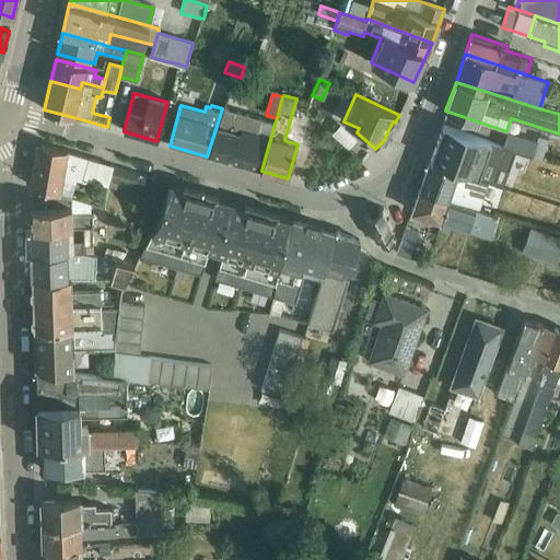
[(222,108),(207,156),(228,162),(228,160),(232,161),(231,163),(261,171),(275,124),(222,108)]
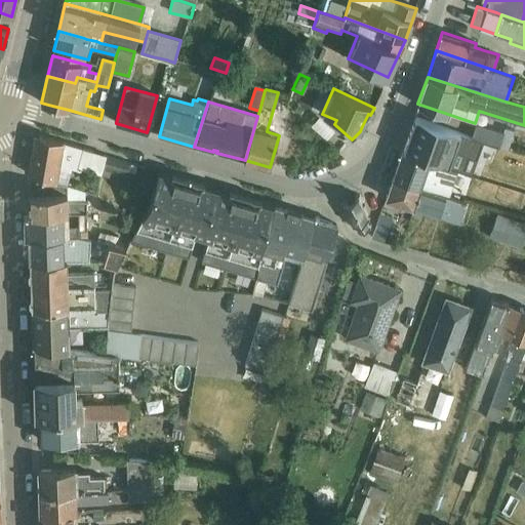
[(403,149),(402,149),(458,168),(470,172),(481,138),(471,135),(414,116),(413,118),(406,138),(403,149)]
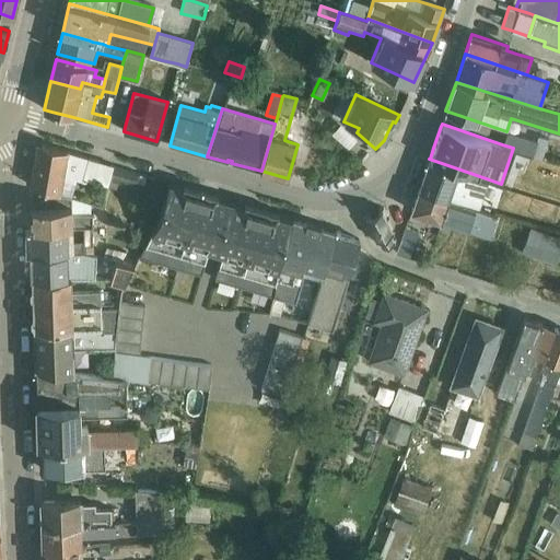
[(502,144),(513,148),(529,153),(541,158),(546,144),(506,131),(502,144)]
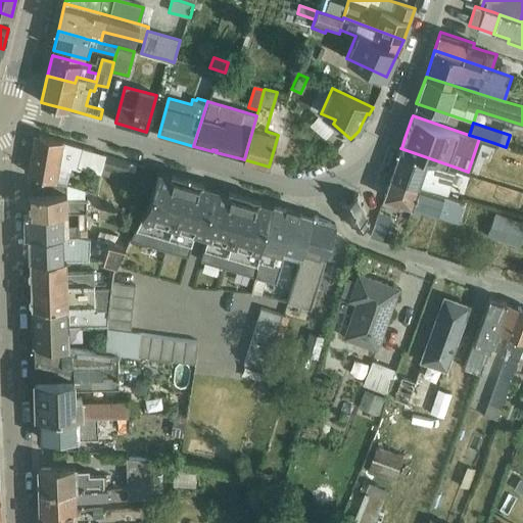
[(100,173),(104,155),(55,140),(40,136),(34,139),(28,174),(36,177),(65,184),(70,167),(78,169),(79,167),(100,173)]
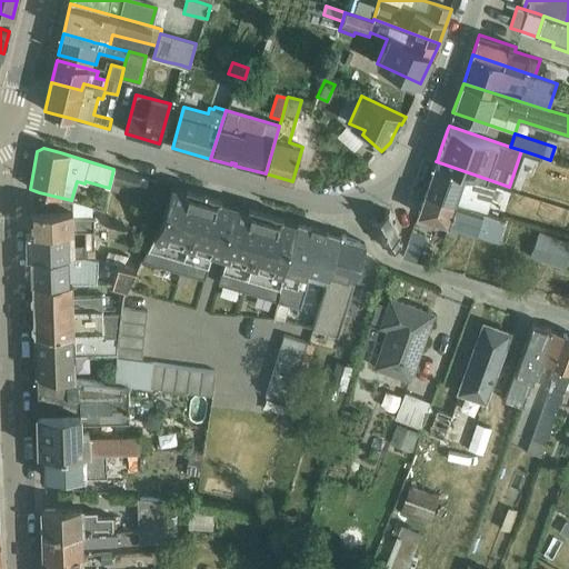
[(425,192),(455,202),(487,211),(497,182),(436,161),(431,173),(425,192)]
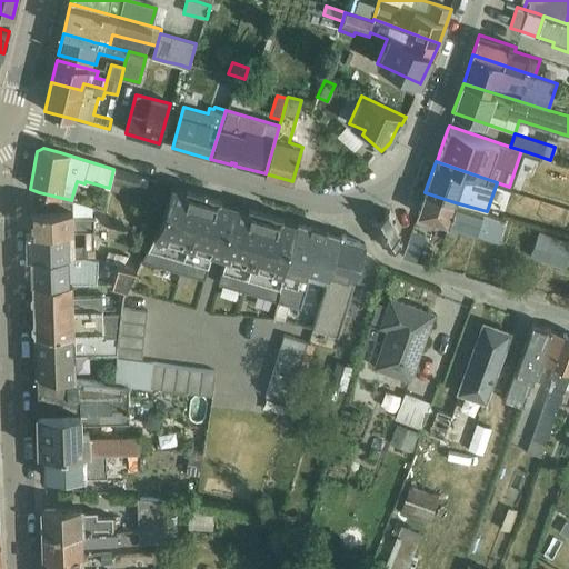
[(565,183),(568,169),(532,161),(529,175),(565,183)]
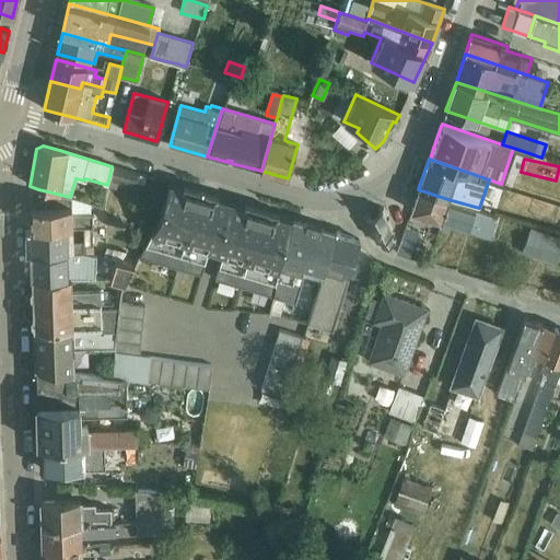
[(112,166),(107,185),(107,187),(116,190),(118,183),(135,187),(139,174),(112,166)]
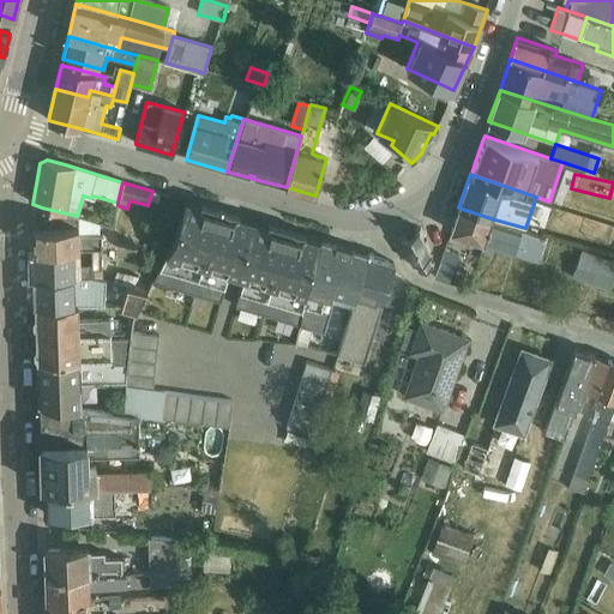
[(185,202),(154,282),(167,286),(221,301),(227,275),(244,281),(236,307),(299,325),(320,242),(305,238),(288,233),(275,228),(268,227),(260,224),(253,222),(246,220),(244,226),(224,221),(227,214),(200,206),(185,202)]
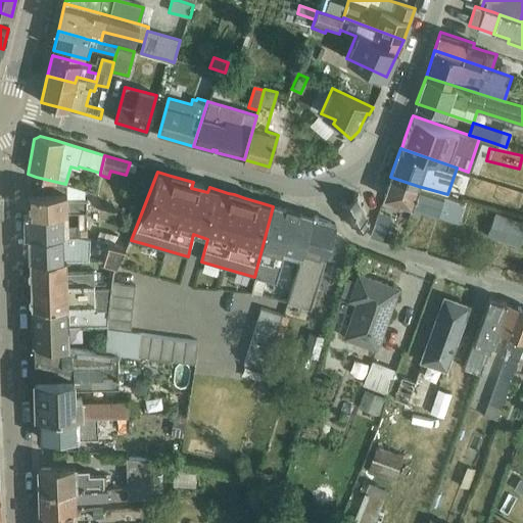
[(191,188),(207,192),(209,187),(202,185),(203,183),(172,174),(171,176),(193,182),(191,188)]
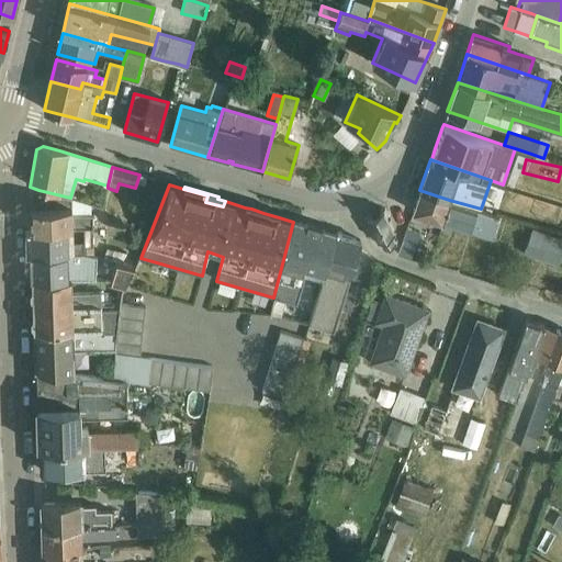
[(70,198),(38,190),(38,202),(31,202),(31,229),(66,228),(82,227),(83,237),(83,255),(93,255),(92,214),(91,214),(90,205),(70,198)]
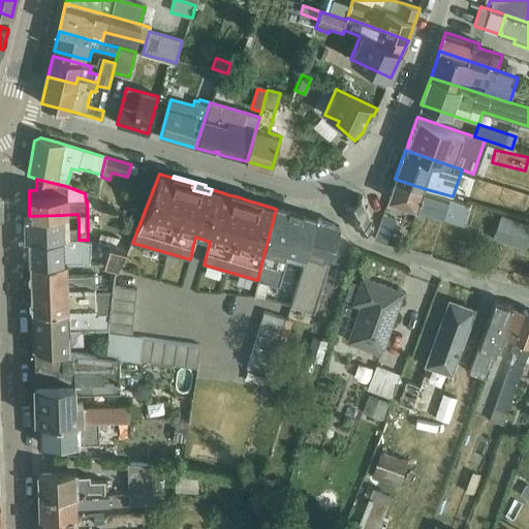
[(423,188),(395,179),(389,198),(416,208),(423,188)]
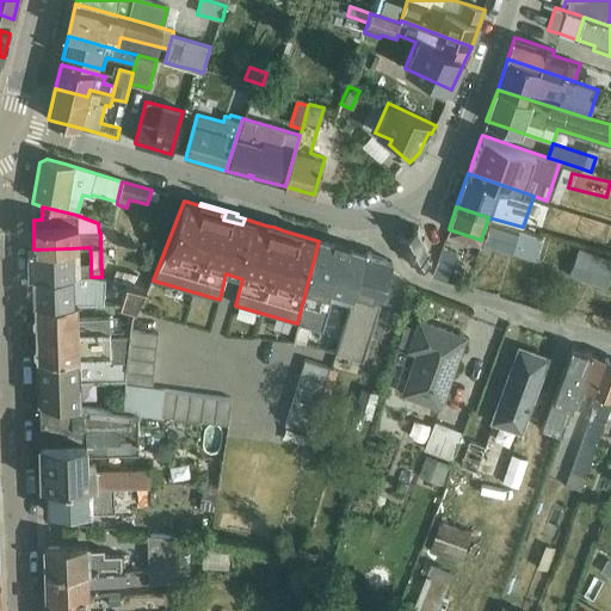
[(488,217),(481,240),(535,258),(543,235),(523,227),(488,217)]
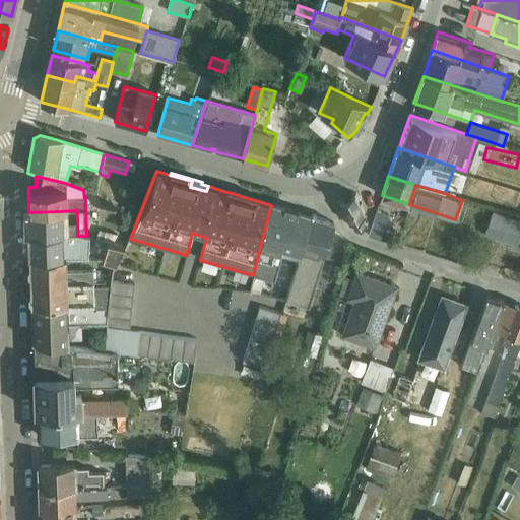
[(244,197),(258,201),(259,199),(228,189),(226,192),(233,193),(244,197)]
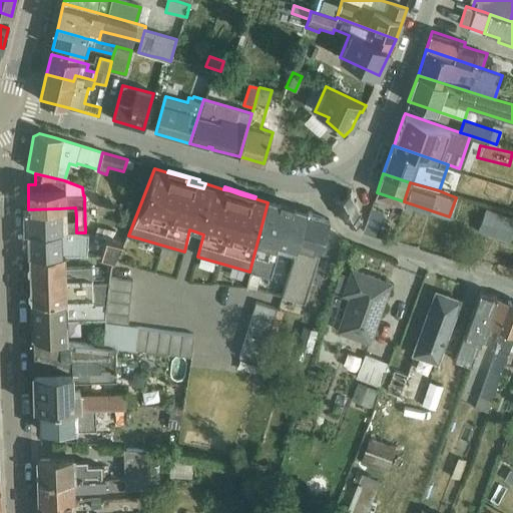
[(298,246),(308,213),(294,209),(268,202),(249,272),(245,288),(255,291),(260,275),(271,278),(278,250),(295,255),(298,246)]
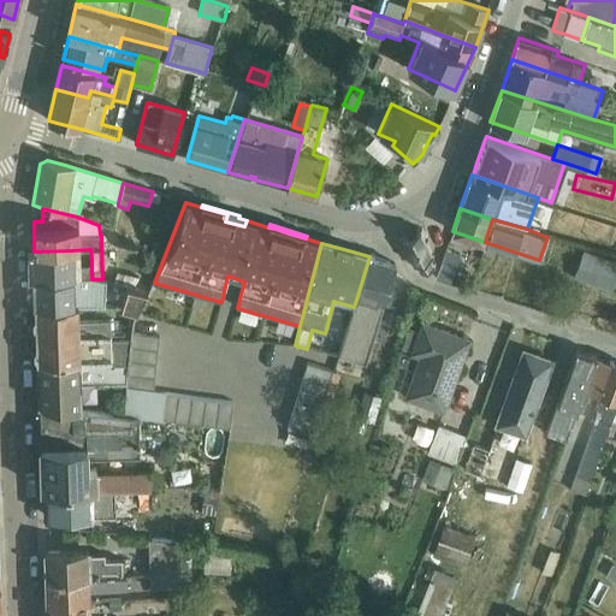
[(92,279),(92,260),(72,260),(72,250),(34,252),(35,280),(87,279),(92,279)]
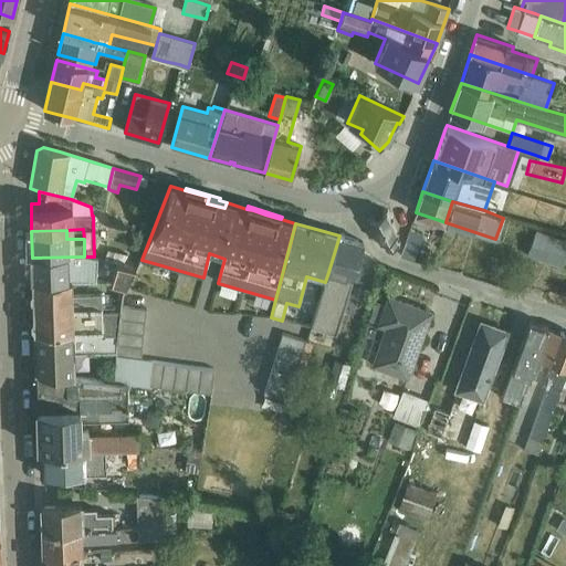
[(410,230),(401,255),(413,260),(423,263),(427,253),(417,250),(422,234),(410,230)]
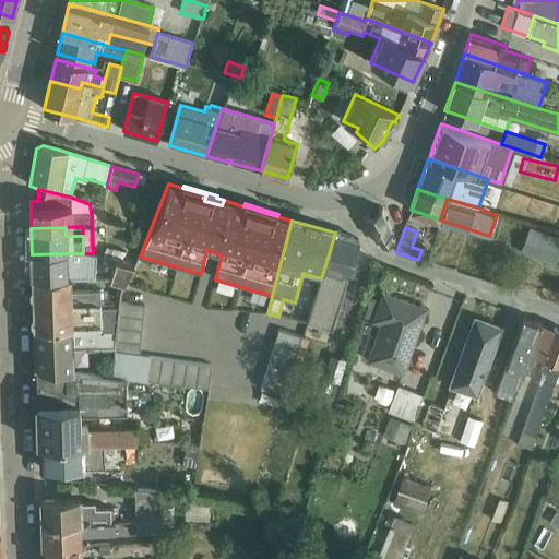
[(558,239),(528,229),(520,252),(558,264),(558,239)]
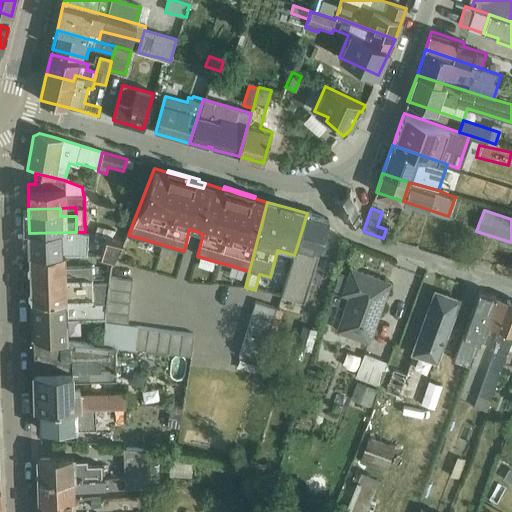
[(297,246),(294,255),(283,293),(304,300),(319,253),(328,220),(307,213),(297,246)]
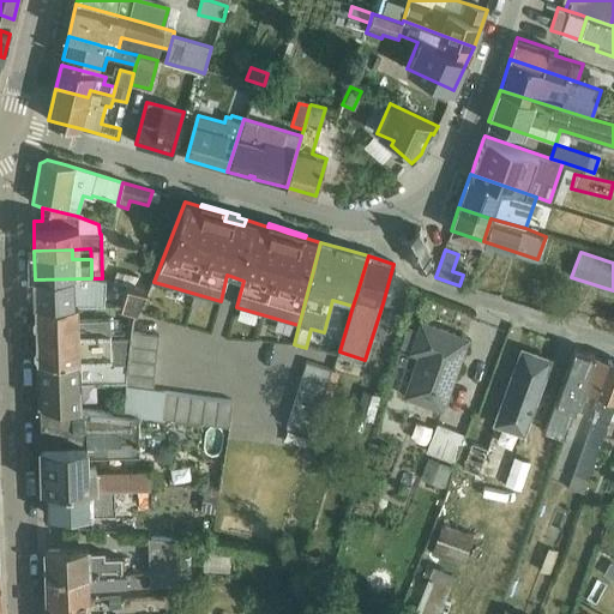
[(132,287),(133,287),(138,277),(118,271),(112,282),(127,287),(132,287)]
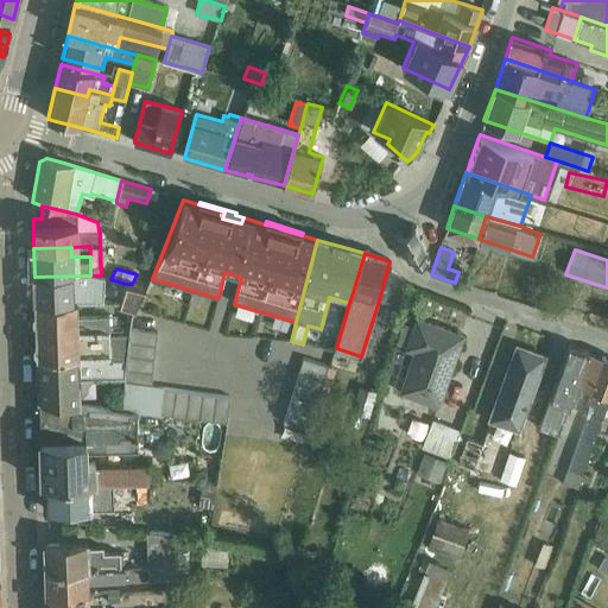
[(86,276),(35,277),(36,303),(77,304),(95,303),(119,304),(134,308),(144,287),(132,284),(131,284),(126,284),(122,293),(96,291),(95,301),(89,299),(90,276),(86,276)]
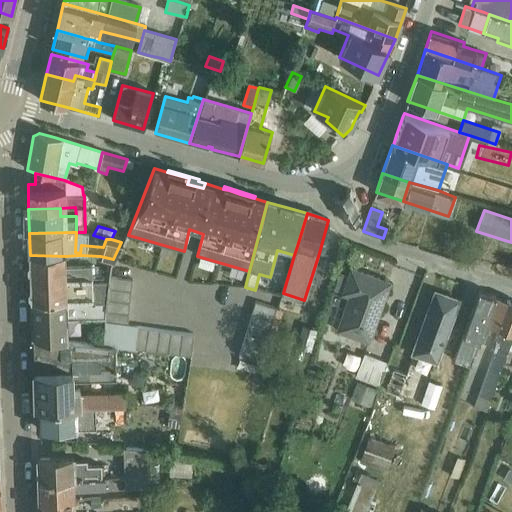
[(65,256),(30,255),(31,281),(65,280),(65,268),(65,256)]
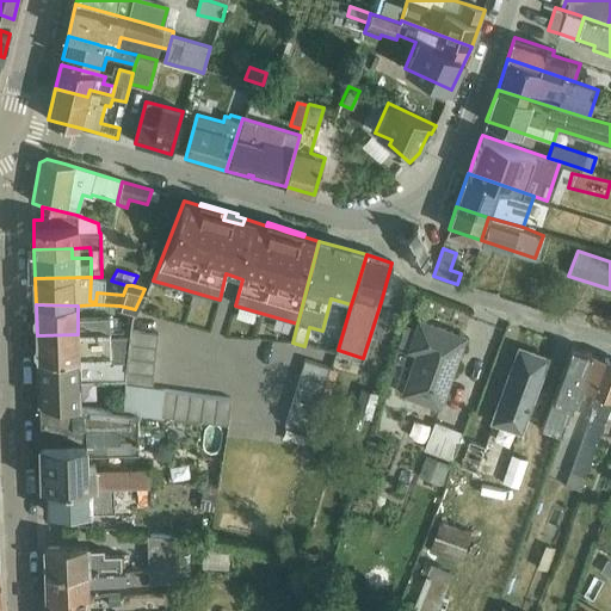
[(78,320),(78,334),(110,333),(109,319),(78,320)]
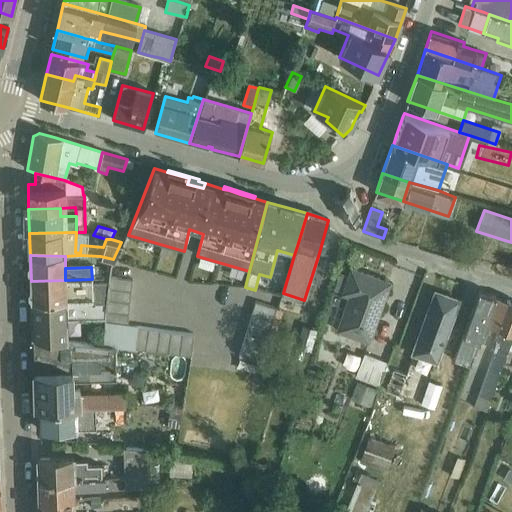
[(348,280),(343,293),(342,295),(347,297),(338,322),(335,331),(368,342),(389,283),(351,269),(349,275),(348,280)]
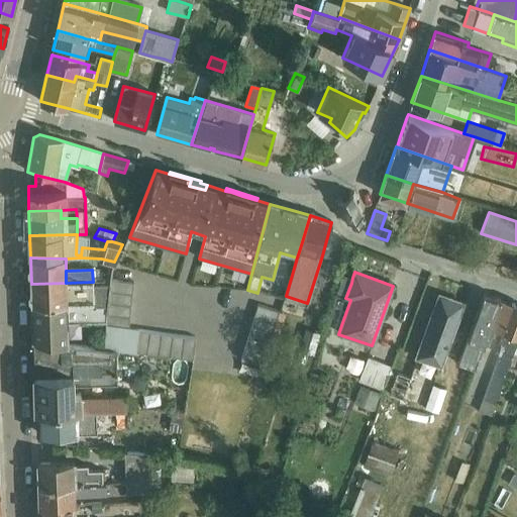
[(351,283),(352,278),(342,275),(336,293),(346,296),(351,283)]
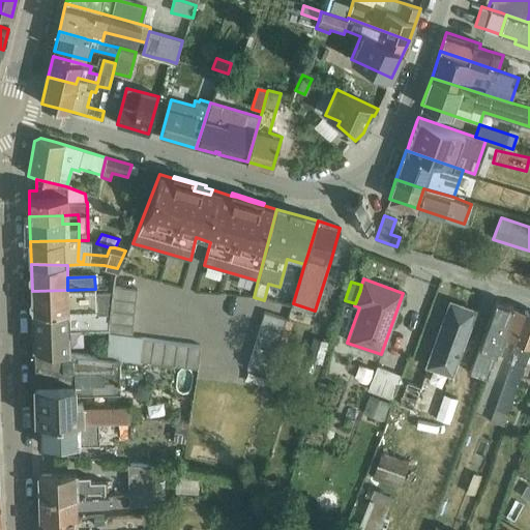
[(105,356),(118,358),(198,369),(201,346),(142,339),(142,335),(131,335),(137,291),(114,288),(95,289),(67,290),(32,291),(33,312),(69,311),(69,314),(69,332),(108,329),(105,356)]
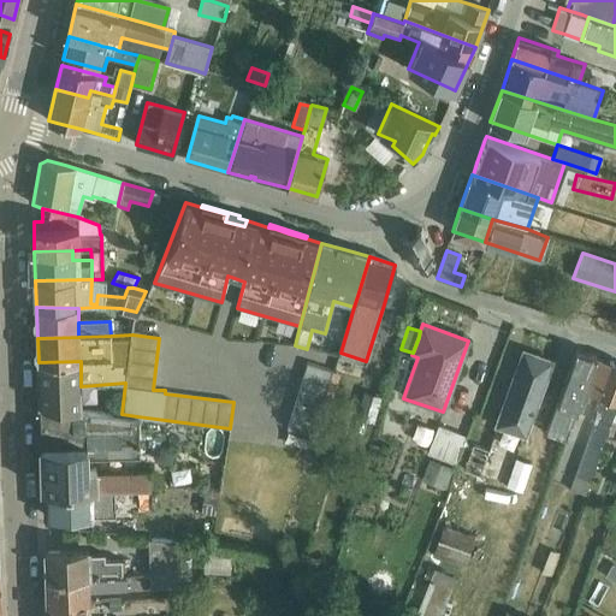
[(585,390),(597,357),(576,350),(546,434),(566,442),(585,390)]
